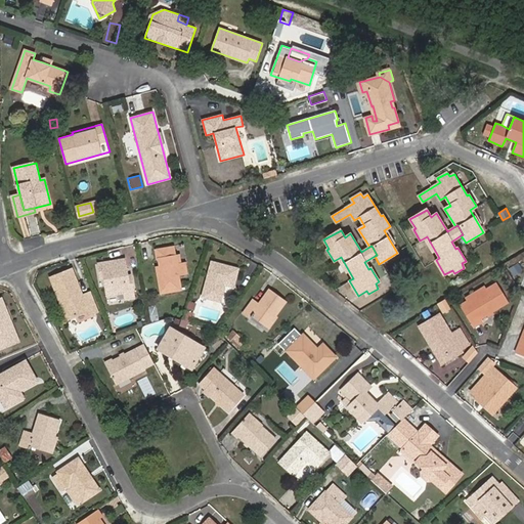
[(187,270),(184,259),(179,259),(177,246),(163,248),(166,265),(167,273),(164,273),(167,292),(184,288),(182,279),(181,271),(184,271),(187,270)]
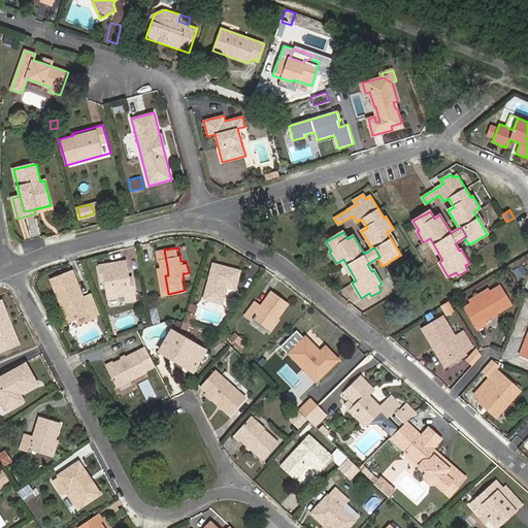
[(241,285),(246,267),(220,261),(210,295),(228,300),(232,284),(241,285)]
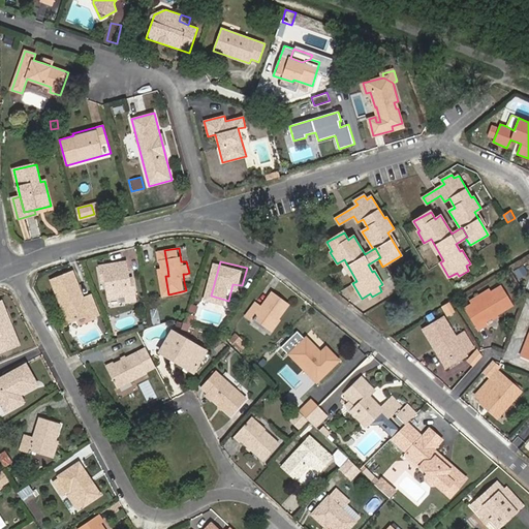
[(114,300),(131,297),(139,294),(138,285),(135,285),(134,279),(130,262),(104,268),(106,277),(110,276),(111,282),(114,300)]
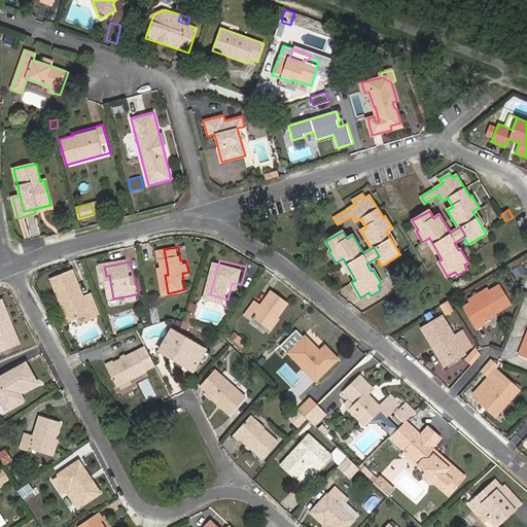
[(522,266),(514,271),(518,278),(526,273),(522,266)]
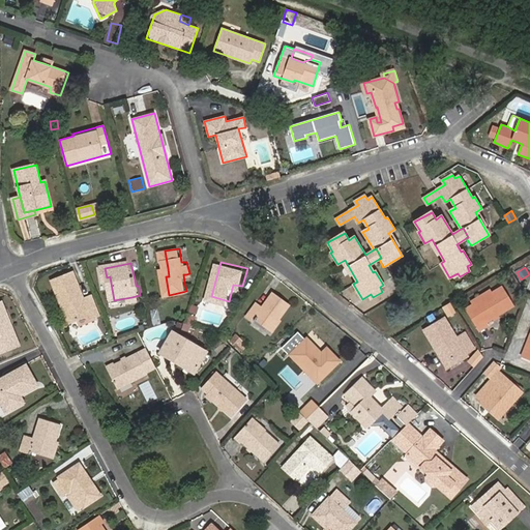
[(69,305),(77,322),(93,316),(94,319),(105,315),(96,296),(88,299),(78,273),(57,281),(67,306),(69,305)]
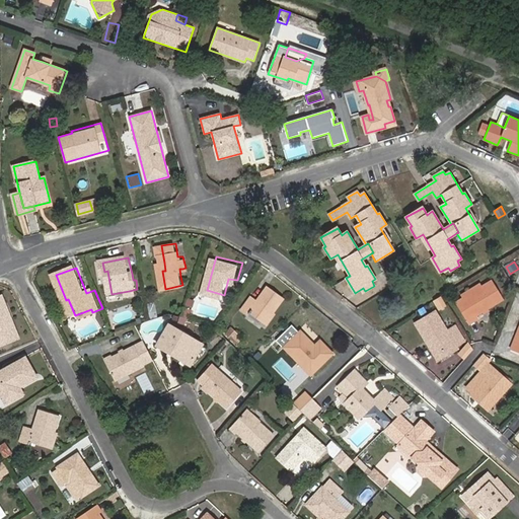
[(475,315),(502,299),(492,282),(457,302),(469,323),(477,319),(475,315)]
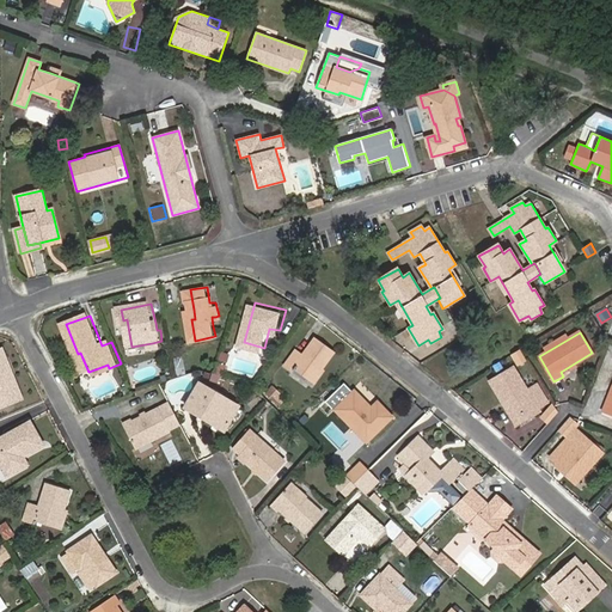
[(319,380),(329,367),(341,353),(324,337),(310,354),(303,349),(292,362),(300,369),(301,368),(303,369),(304,367),(319,380)]
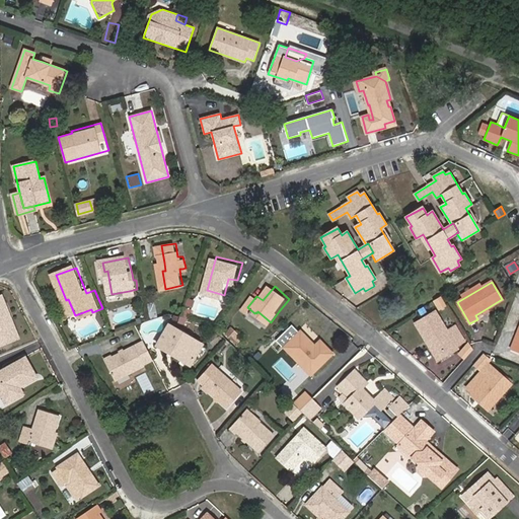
[(137,289),(129,291),(130,297),(139,295),(137,289)]
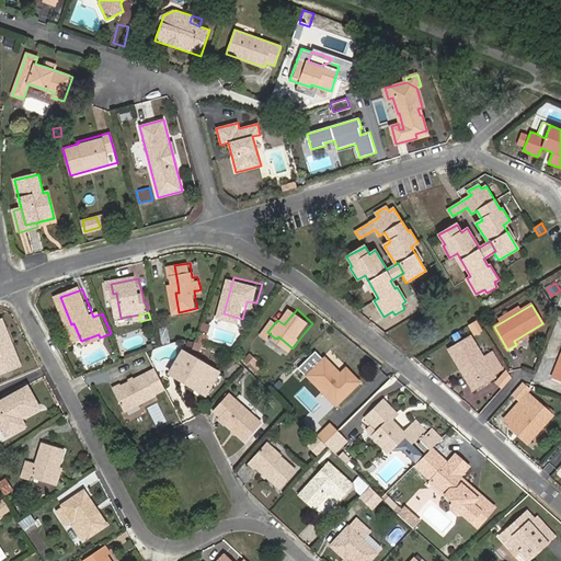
[(7,330),(10,329),(6,320),(0,321),(0,374),(23,366),(15,346),(13,347),(7,330)]
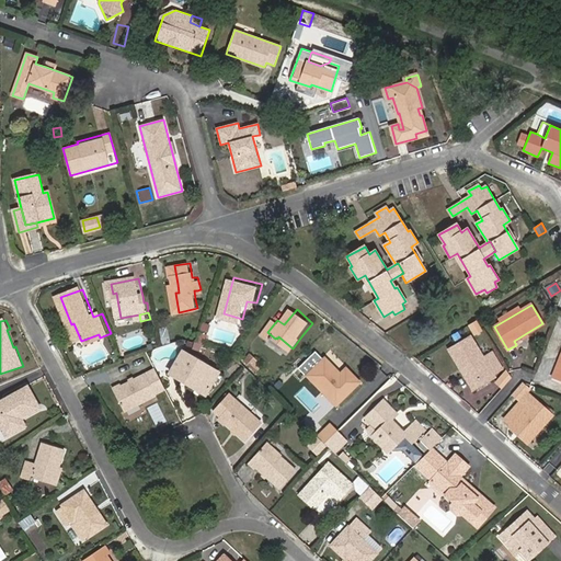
[(477,320),(469,324),(474,333),(482,330),(477,320)]
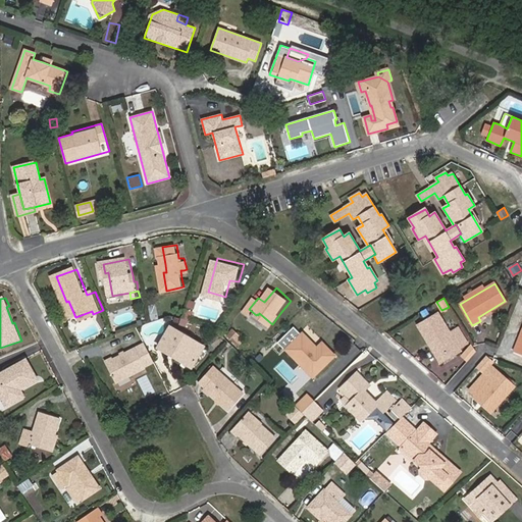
[(72,318),(75,317),(68,301),(66,302),(72,318)]
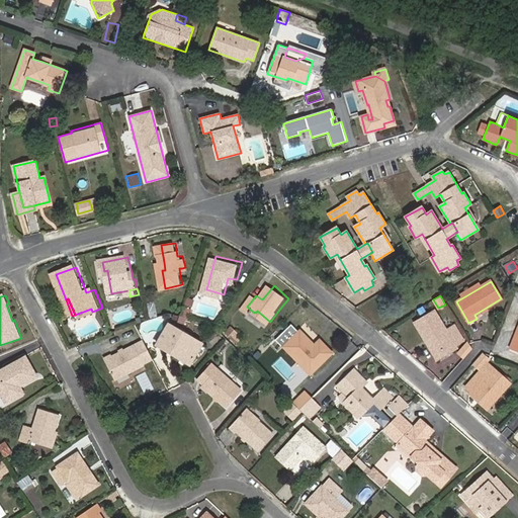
[(147,304),(149,318),(156,317),(154,303),(147,304)]
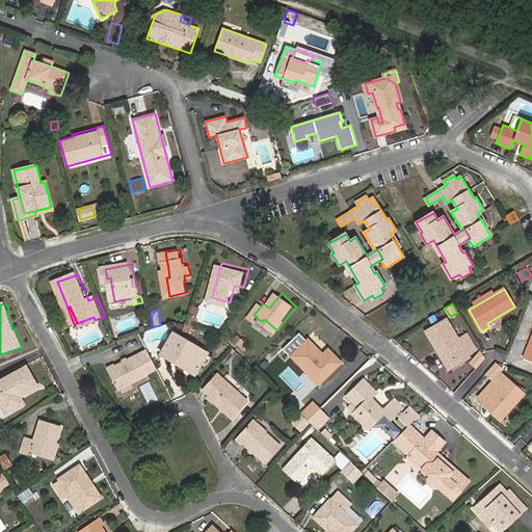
[(15,328),(9,312),(6,313),(12,329),(15,328)]
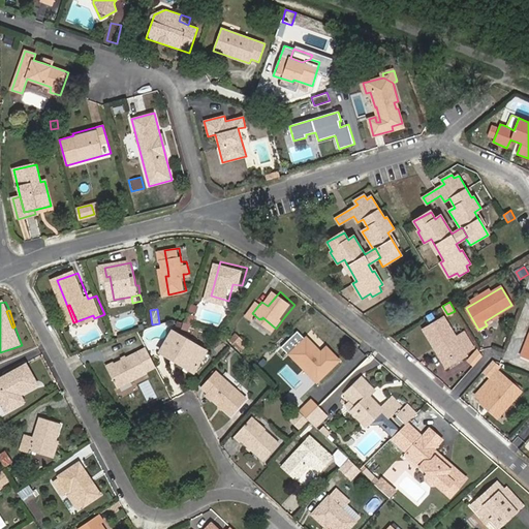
[(286,319),(284,317),(276,329),(278,330),(286,319)]
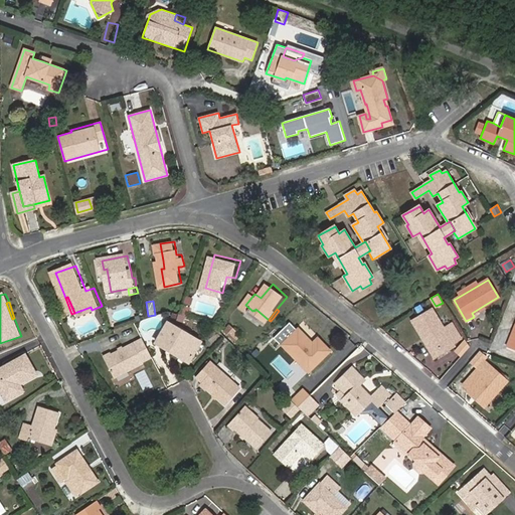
[(453,323),(444,328),(433,309),(412,321),(422,339),(424,337),(434,352),(452,341),(453,343),(461,338),(453,323)]
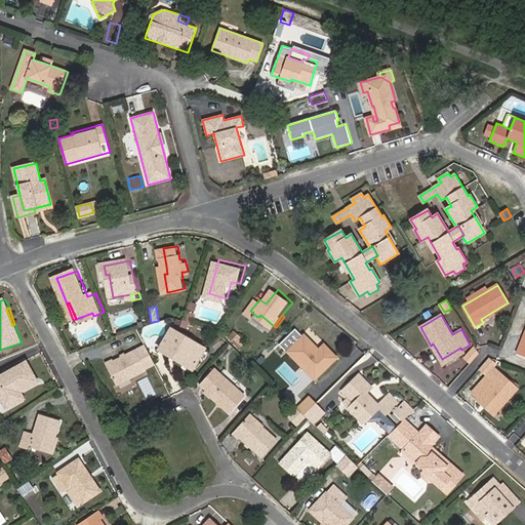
[(175,352),(197,365),(208,348),(175,328),(163,348),(174,354),(175,352)]
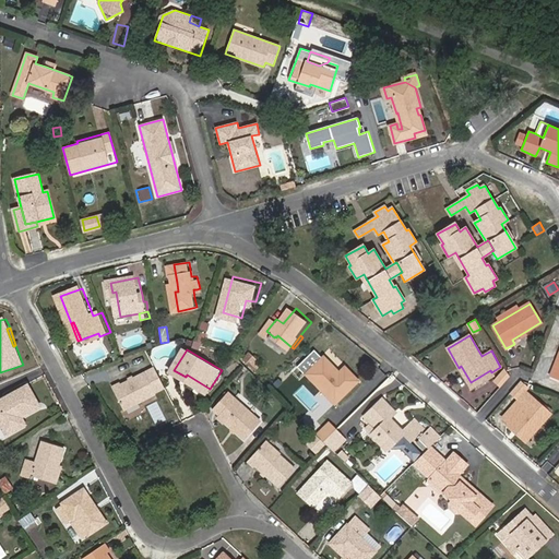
[(247,352),(240,359),(251,370),(258,364),(247,352)]
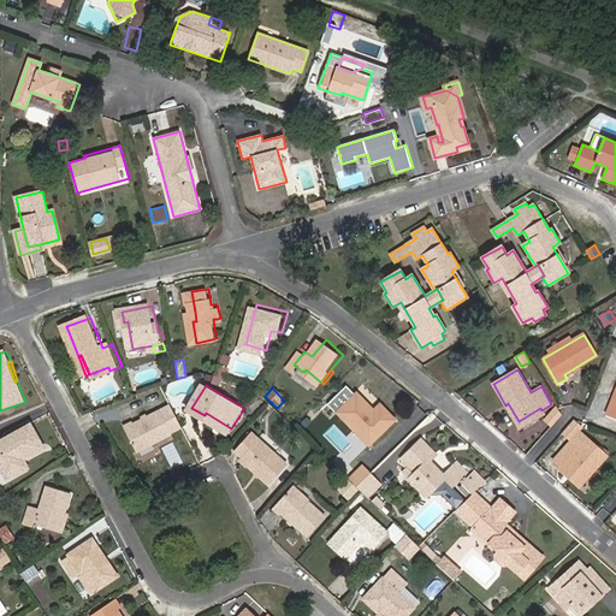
[(377,445),(402,419),(386,404),(379,410),(362,395),(344,414),(377,445)]
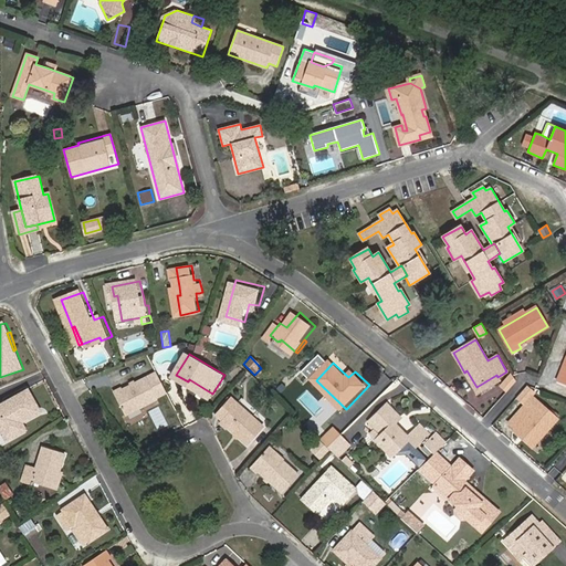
[(515,381),(511,374),(500,387),(505,392),(515,381)]
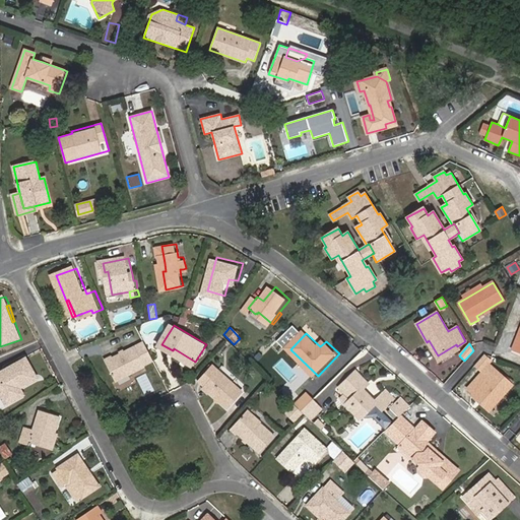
[(117,356),(110,361),(120,379),(149,365),(139,345),(129,350),(125,352),(117,356)]
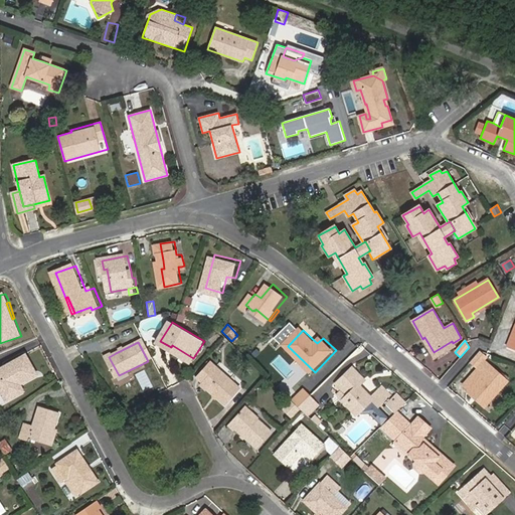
[(192,360),(193,358),(172,345),(171,347),(192,360)]
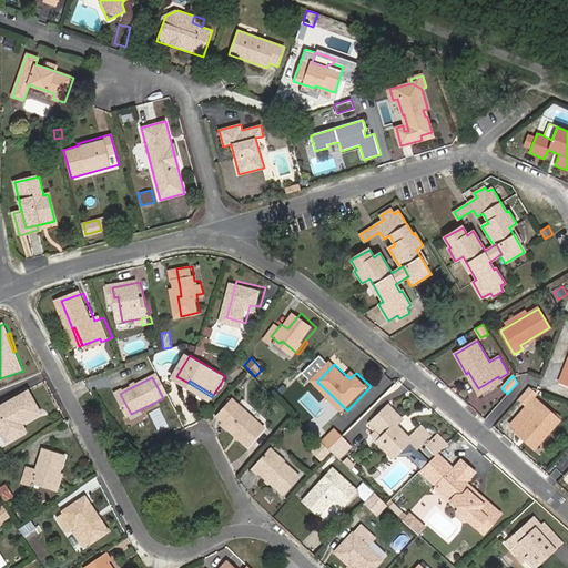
[(18,428),(23,425),(42,414),(31,393),(7,406),(0,409),(0,423),(11,442),(22,436),(18,428)]
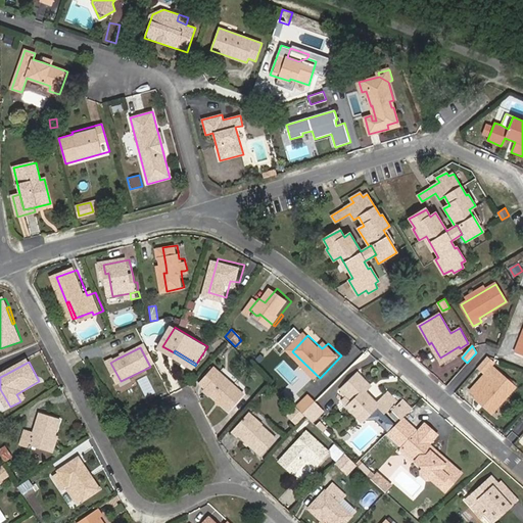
[(207,387),(212,392),(218,397),(220,399),(229,409),(243,393),(217,367),(202,381),(207,386),(207,387)]
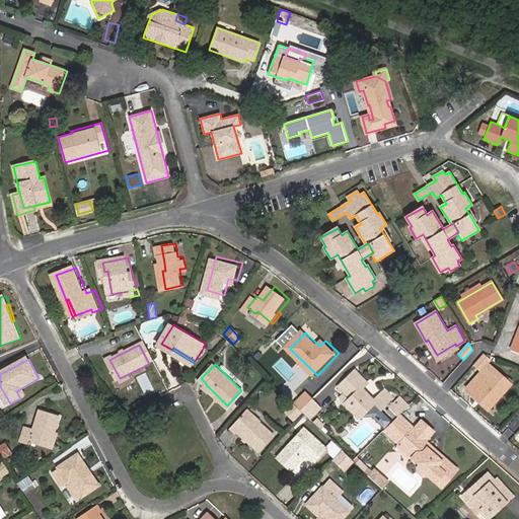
[(489,364),(477,377),(483,382),(495,369),(489,364)]
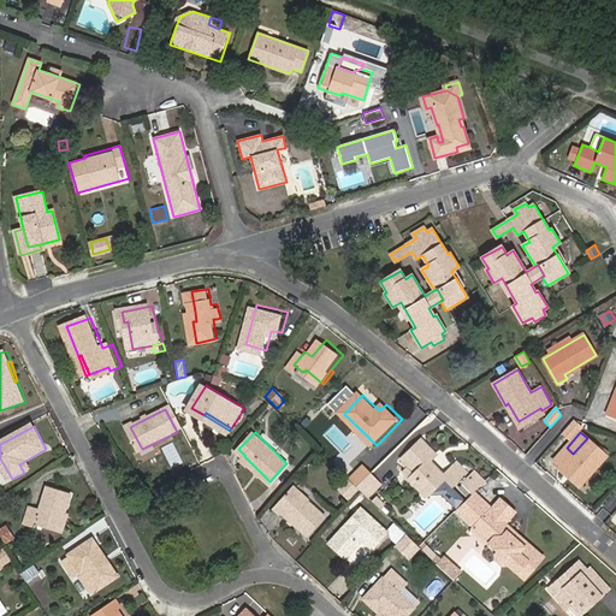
[(455,479),(465,486),(479,472),(466,460),(451,473),(437,458),(444,451),(430,438),(410,457),(425,472),(419,478),(438,496),(450,484),(455,479)]
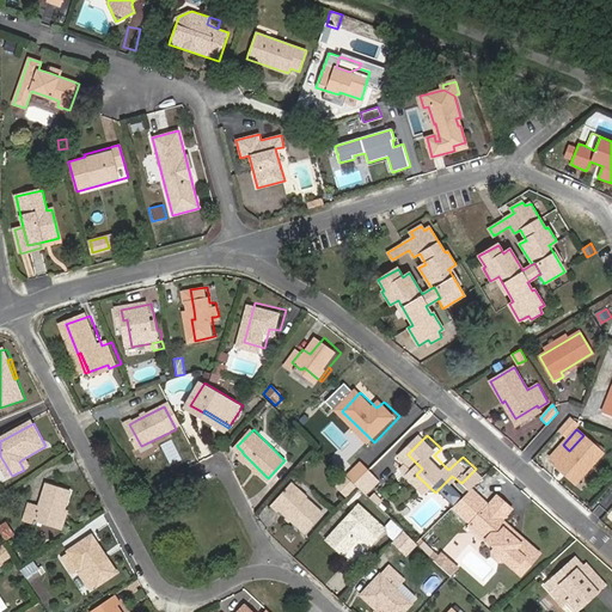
[(575,484),(603,453),(583,435),(569,451),(563,445),(550,458),(557,464),(556,466),(575,484)]
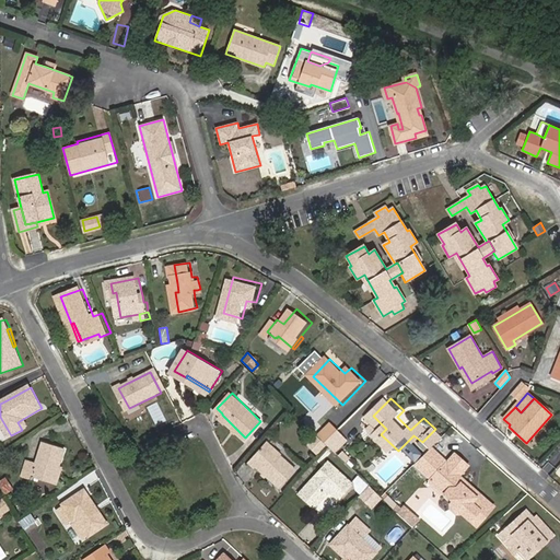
[(27,427),(23,419),(18,422),(22,430),(27,427)]
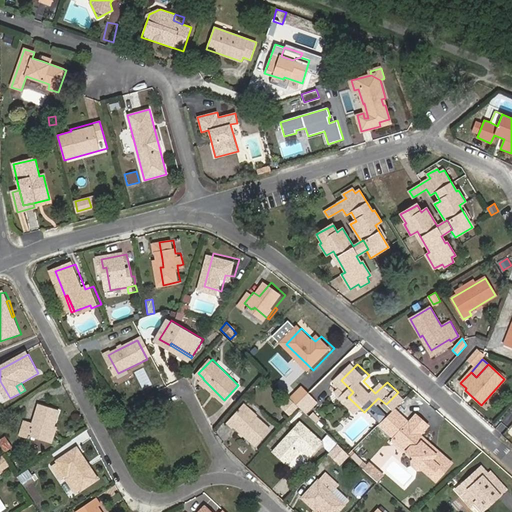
[(300,402),(303,405),(314,394),(308,389),(298,400),(300,402)]
